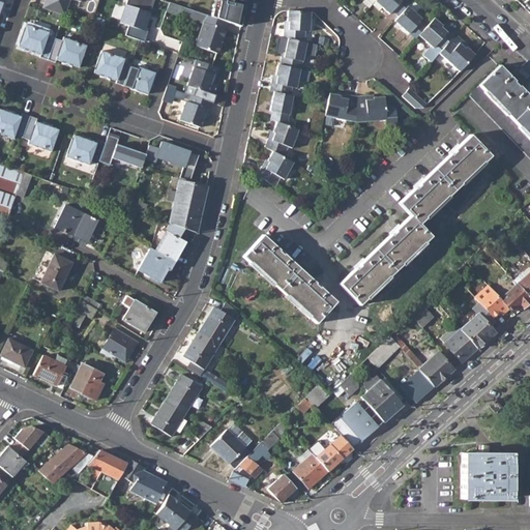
[(46,0),(43,7),(64,15),(68,0),(74,0),(81,2),(81,0),(46,0)]
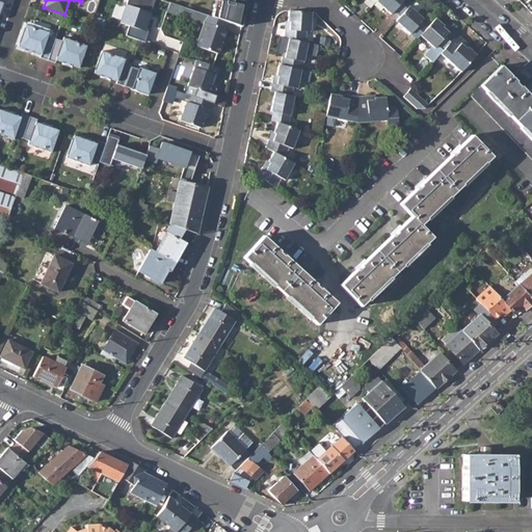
[(154,0),(127,0),(121,22),(130,25),(126,34),(144,41),(149,31),(144,30),(154,0)]
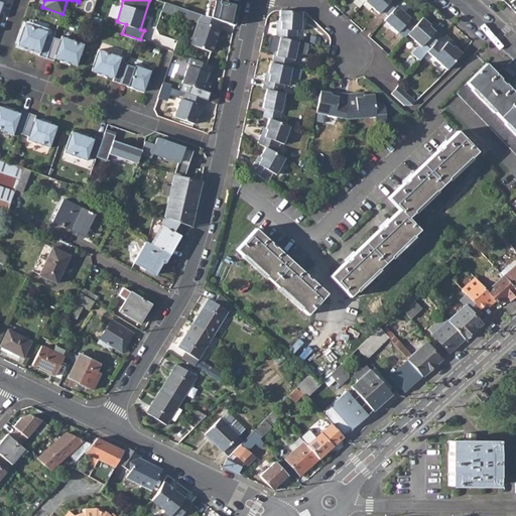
[(209,0),(206,17),(221,22),(235,26),(237,16),(233,15),(235,6),(226,4),(226,0),(229,0),(239,2),(239,0),(209,0)]
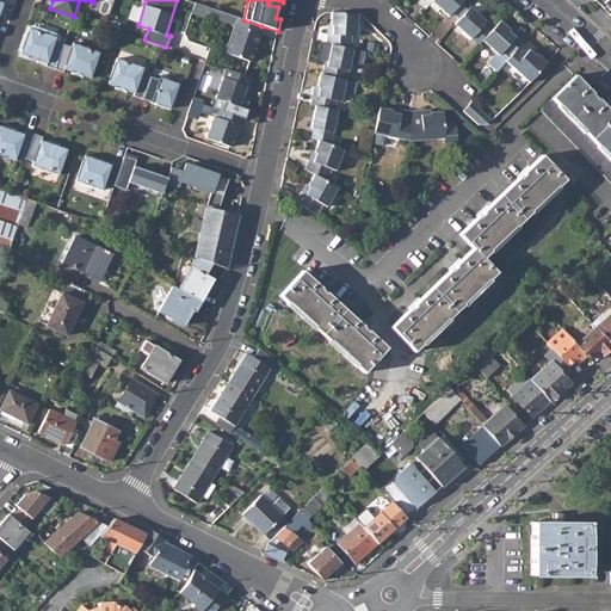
[(420,0),(418,2),(426,10),(430,5),(433,0),(420,0)]
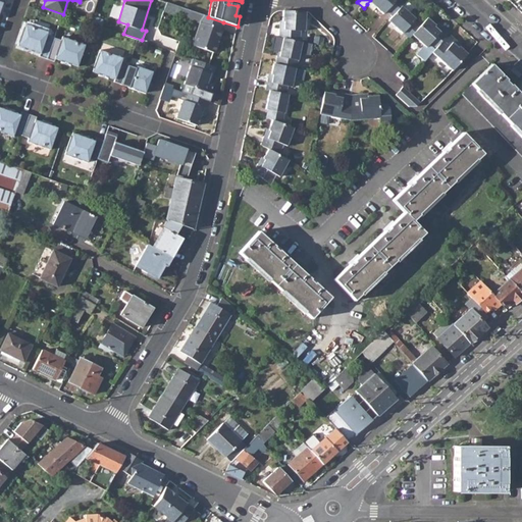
[(378,6),(371,0),(370,0),(367,4),(373,10),(376,8),(378,6)]
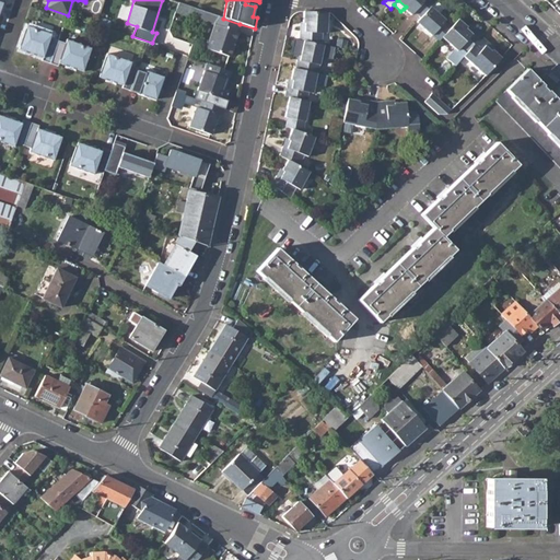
[(398,0),(406,7),(404,9),(411,15),(413,13),(419,20),(431,6),(434,3),(436,0),(398,0)]
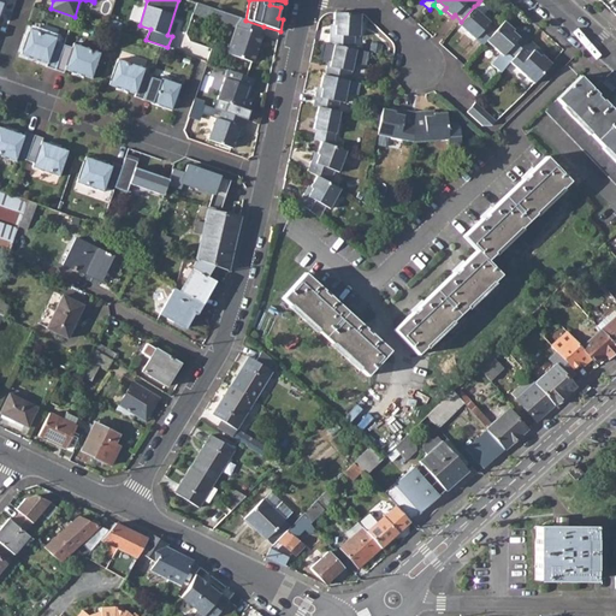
[(490,9),(480,0),(478,4),(474,6),(484,15),(490,9)]
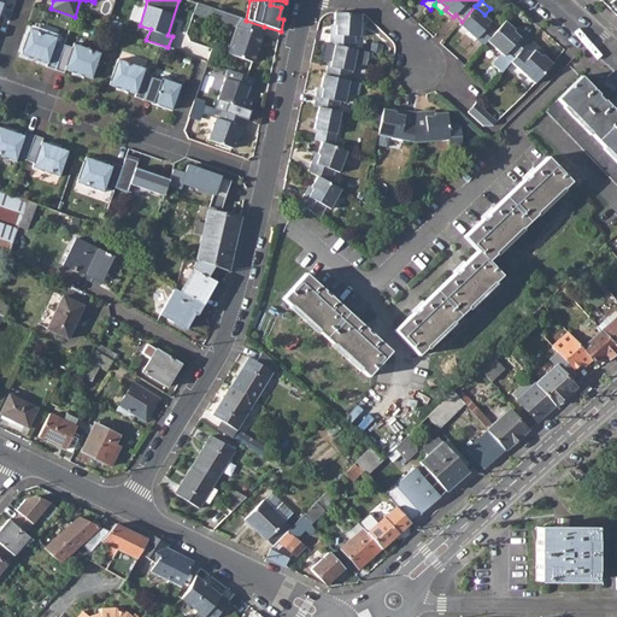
[(616,0),(595,0),(616,18),(616,0)]
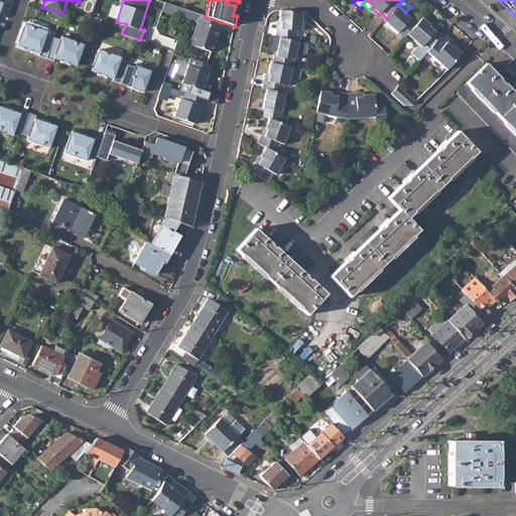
[(190,46),(212,53),(216,44),(214,43),(216,39),(217,39),(220,31),(218,30),(221,22),(206,17),(165,3),(162,12),(176,17),(177,15),(199,23),(190,46)]
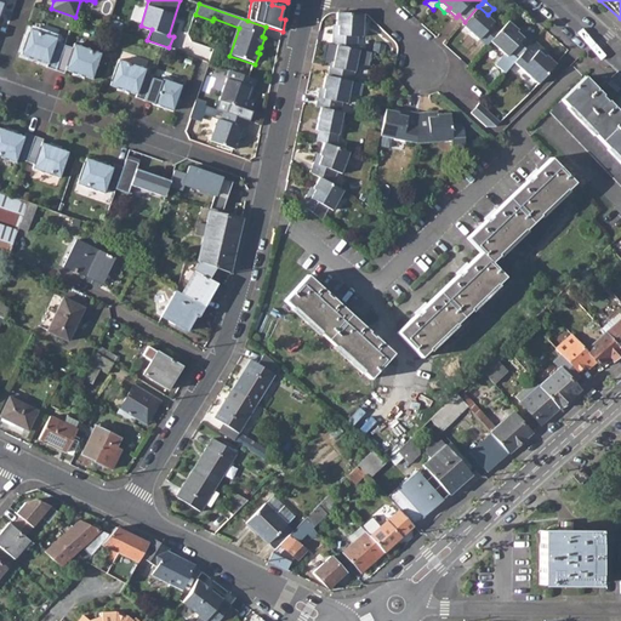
[(488,15),(478,6),(465,22),(460,27),(468,34),(466,38),(474,46),(477,43),(484,50),(491,40),(500,32),(493,24),(495,22),(488,15)]
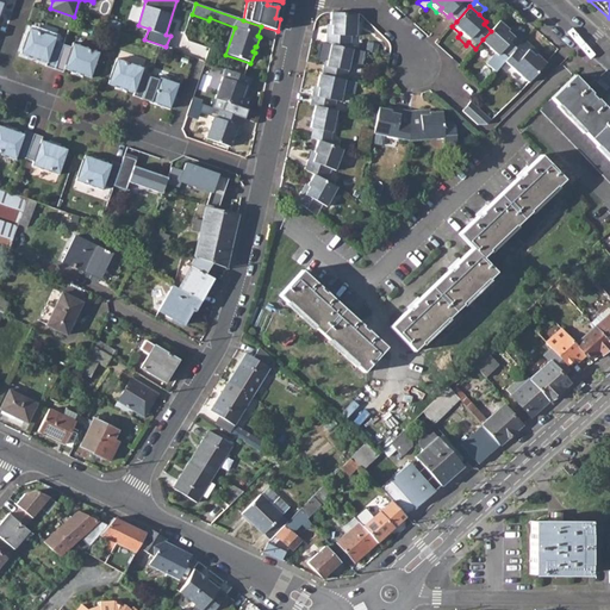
[(352,14),(331,13),(329,35),(327,35),(325,44),(330,44),(350,49),(350,36),(354,36),(355,25),(352,24),(352,14)]
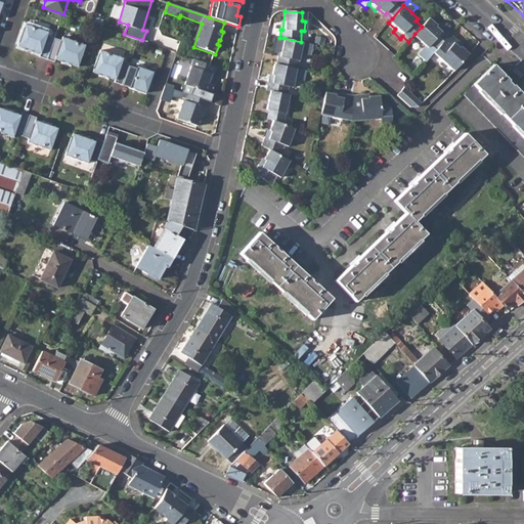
[(429,46),(435,52),(450,35),(444,29),(442,31),(429,18),(422,27),(415,34),(422,40),(420,42),(427,49),(429,46)]
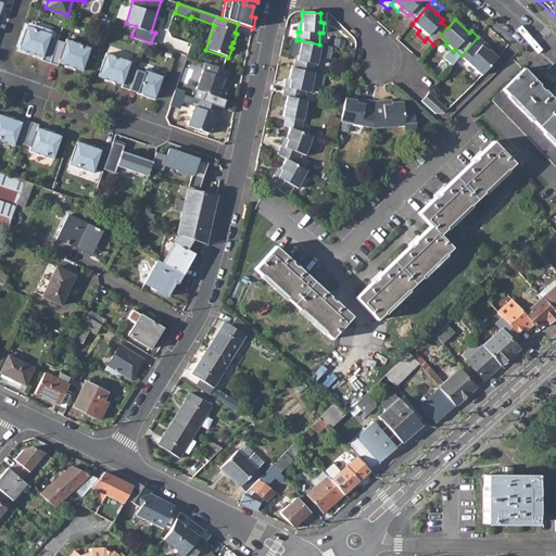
[(19,49),(43,59),(42,61),(50,63),(58,41),(50,38),(51,35),(26,26),(19,49)]
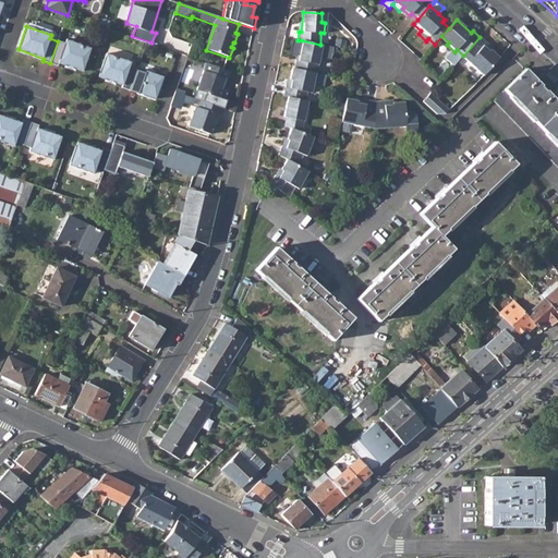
[(478,70),(485,75),(499,59),(484,46),(486,44),(480,37),(463,56),(461,58),(476,72),(478,70)]
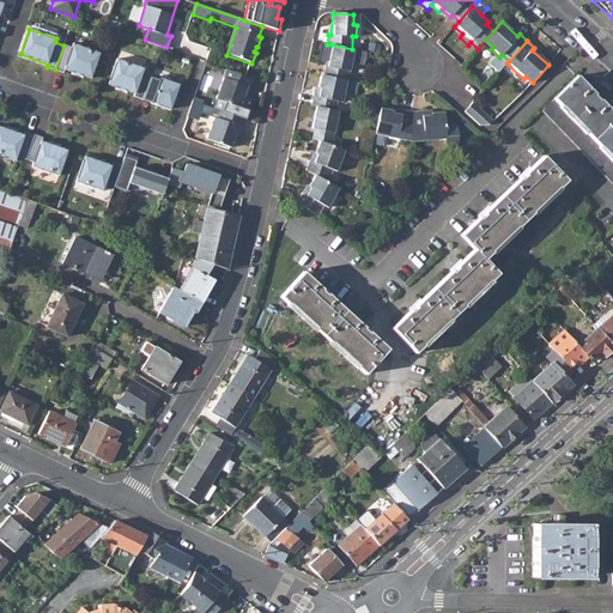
[(64,46),(55,70),(64,73),(65,70),(91,78),(99,53),(72,43),(71,48),(64,46)]
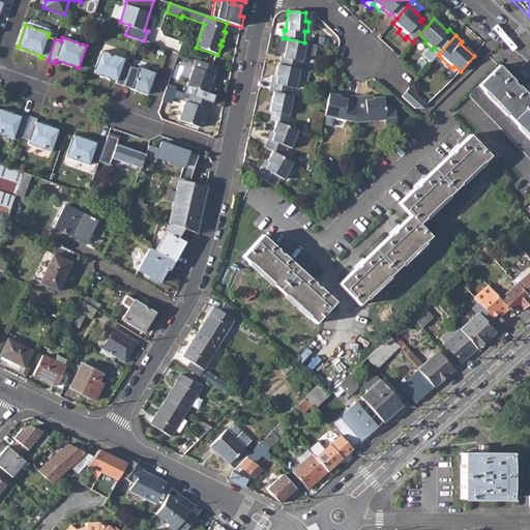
[(304,42),(287,38),(284,57),(281,57),(278,65),(298,69),(301,69),(304,52),(302,52),(304,42)]
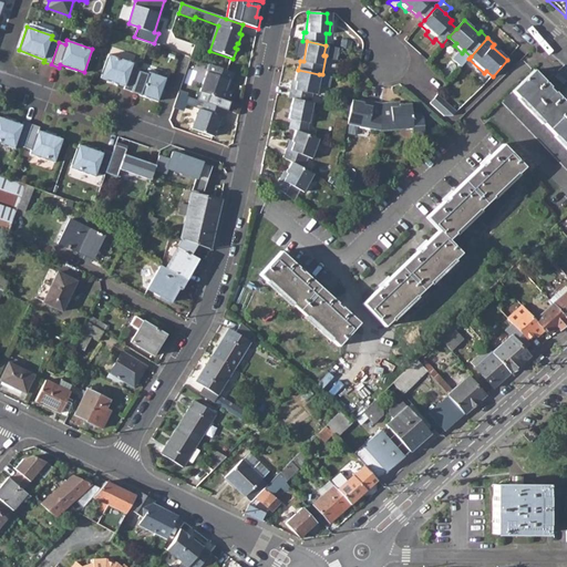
[(133,63),(107,55),(100,78),(124,86),(123,89),(132,92),(138,72),(140,70),(132,66),(133,63)]
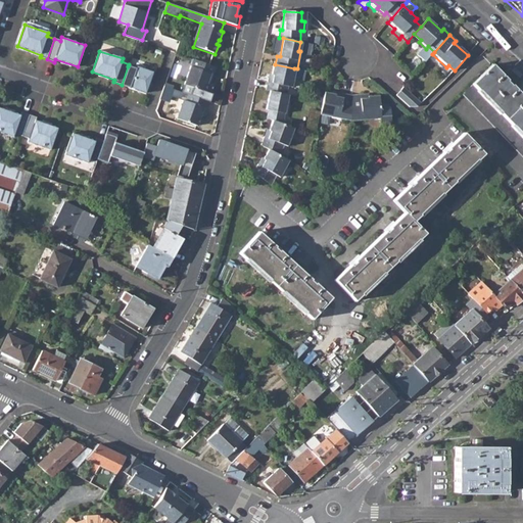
[(205,92),(209,80),(212,80),(217,67),(193,60),(185,85),(205,92)]
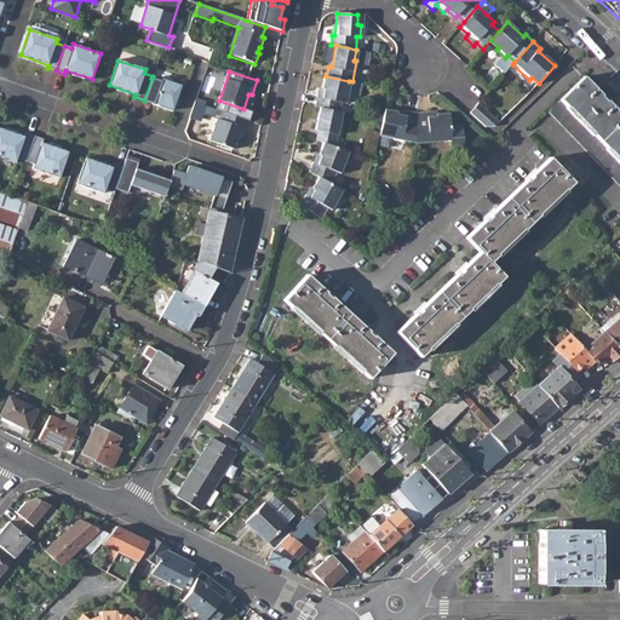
[(326,76),(325,75),(320,97),(316,96),(314,107),(320,107),(342,112),(344,103),(348,103),(350,92),(360,95),(362,84),(352,81),(349,81),(326,76)]
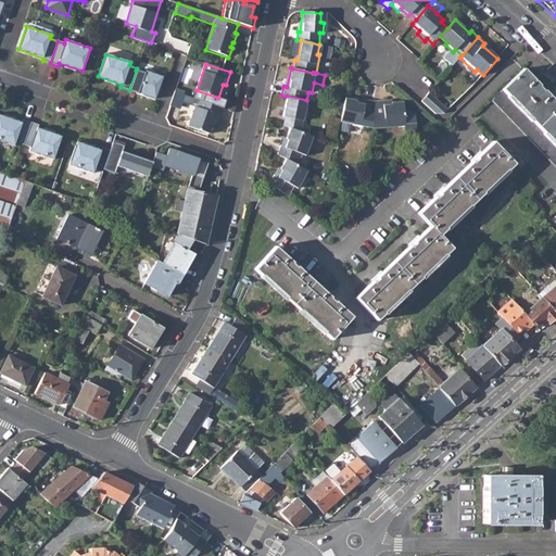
[(129,90),(154,99),(163,74),(154,71),(153,73),(144,70),(143,73),(136,71),(129,90)]
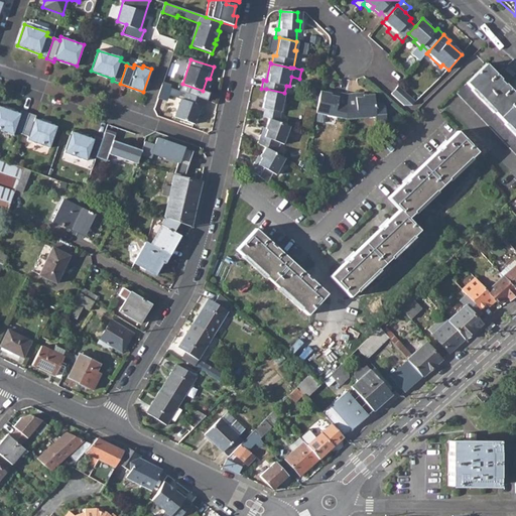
[(457,94),(515,156),(515,97),(486,66),(457,94)]
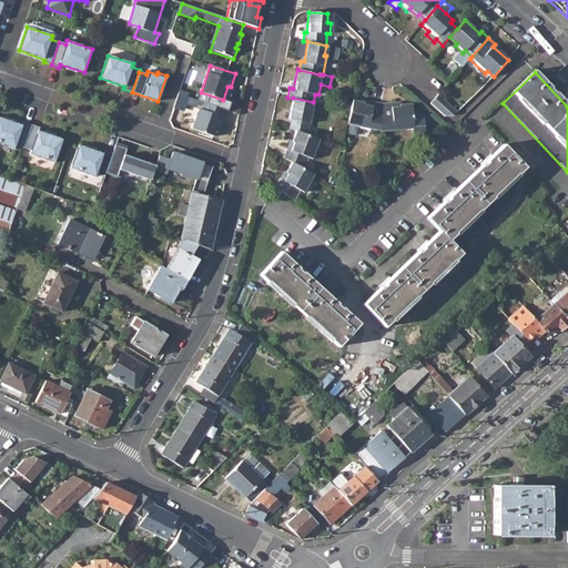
[(567,82),(558,73),(554,78),(564,87),(565,84),(567,82)]
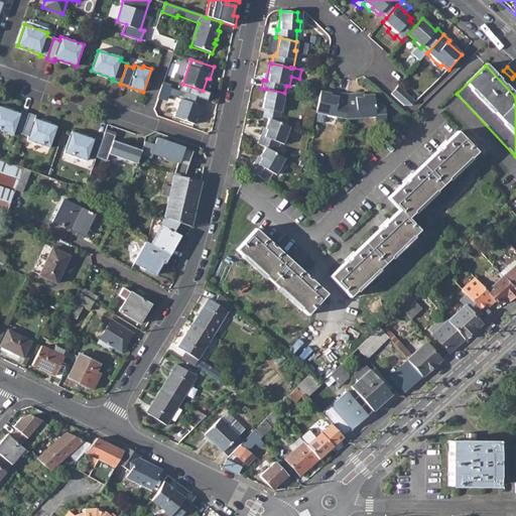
[(185,94),(162,86),(158,98),(167,102),(169,95),(181,99),(183,100),(185,94)]
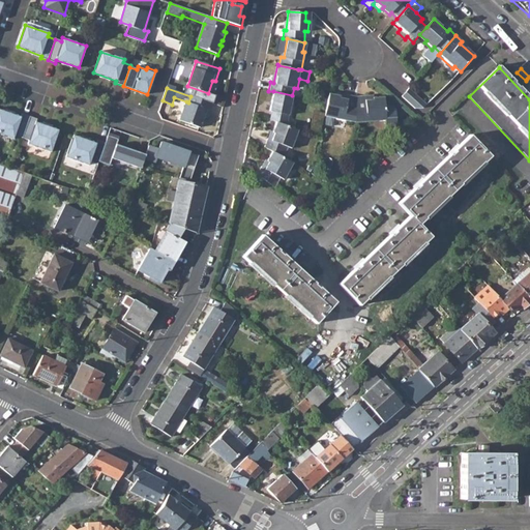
[(402,96),(415,109),(421,109),(427,106),(408,89),(402,96)]
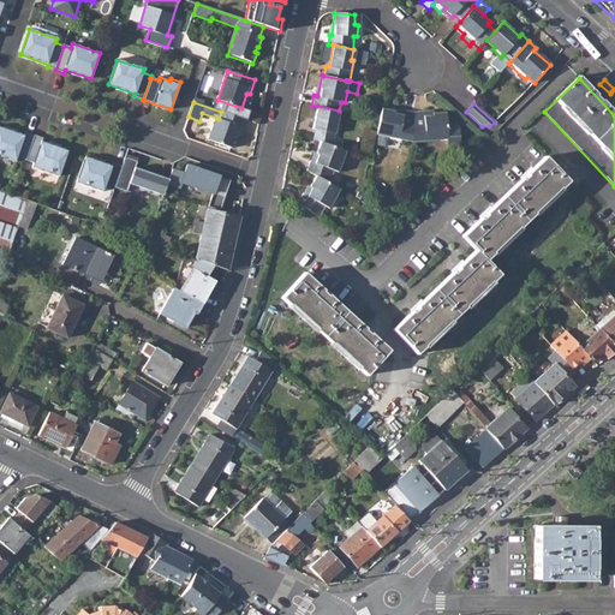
[(320,142),(335,148),(341,123),(338,123),(340,112),(339,111),(317,106),(311,129),(315,130),(314,139),(320,142)]
